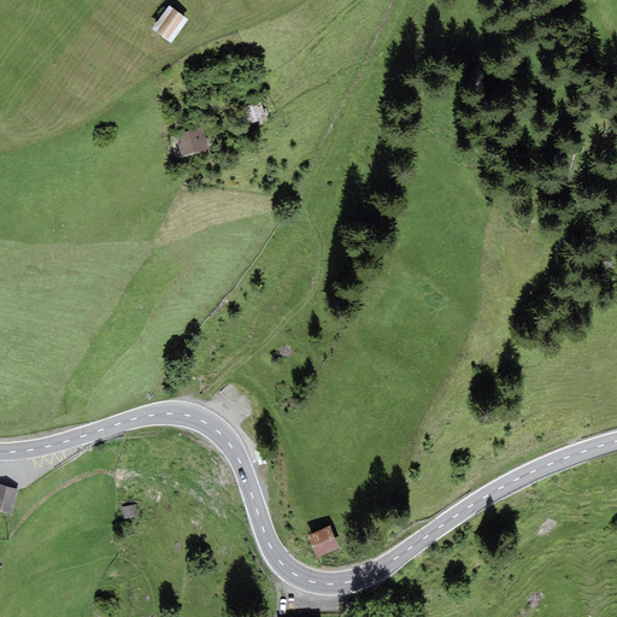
[(188,19),(168,6),(152,30),(174,42),(188,19)]
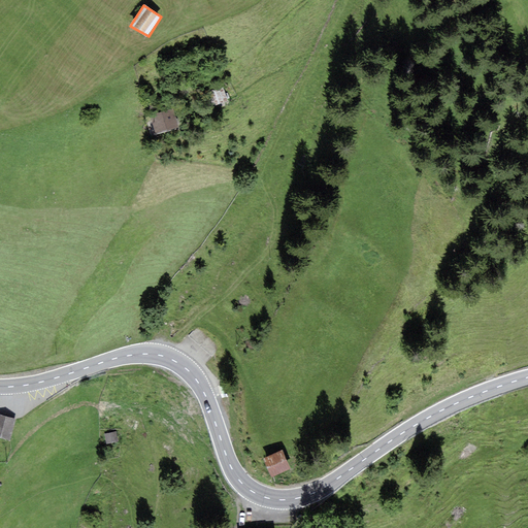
[(222,84),(206,93),(216,109),(231,101),(222,84)]
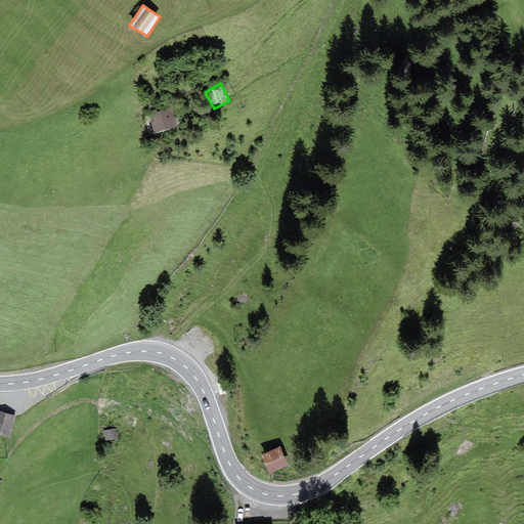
[(149,115),(154,132),(177,126),(172,107),(149,115)]
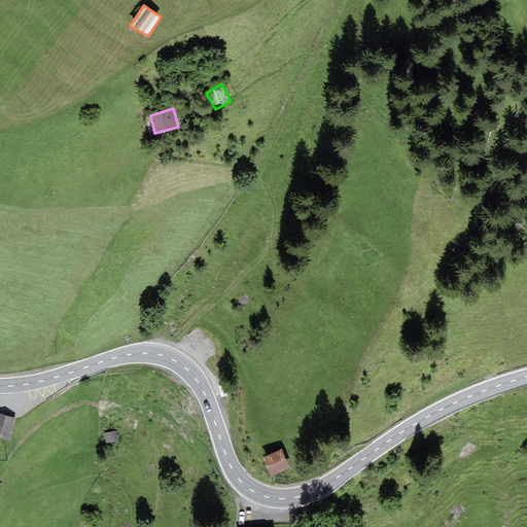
[(0,436),(10,440),(15,418),(0,414),(0,436)]
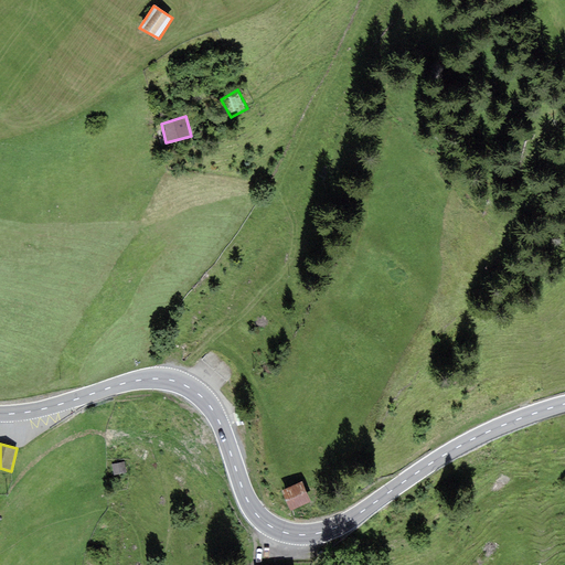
[(125,461),(112,465),(114,476),(127,472),(125,461)]
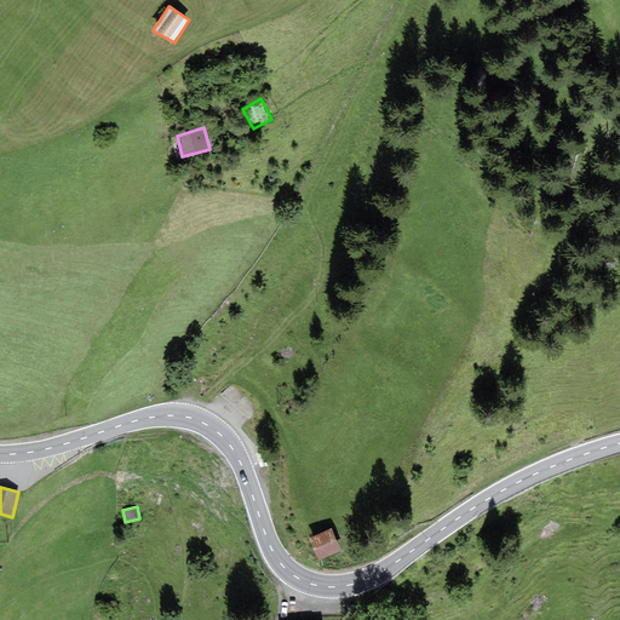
[(331,528),(309,538),(319,561),(342,550),(331,528)]
